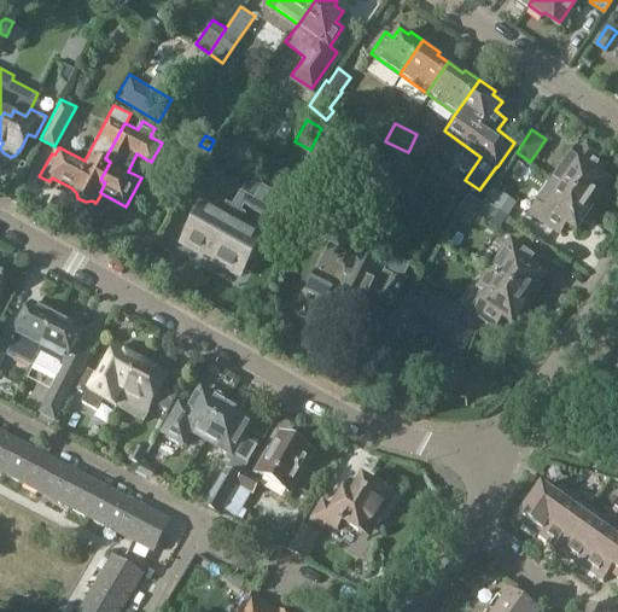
[(258,151),(238,138),(229,153),(261,174),(269,159),(258,152),(258,151)]
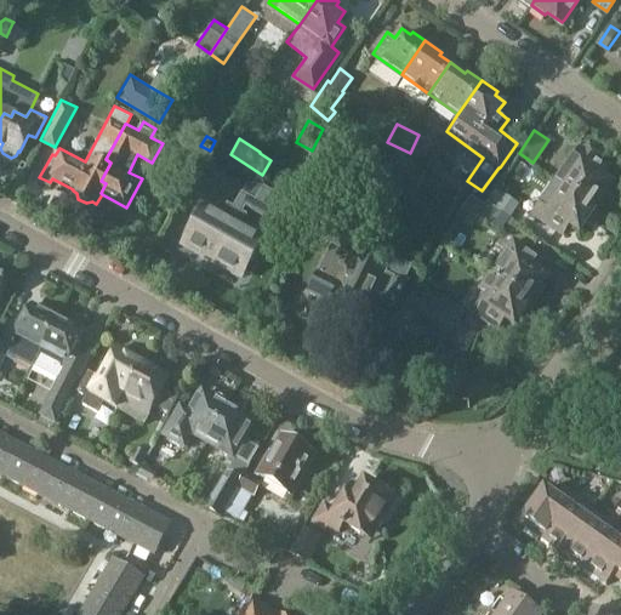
[(579,146),(557,177),(599,208),(609,192),(605,189),(611,181),(602,174),(607,165),(603,163),(608,155),(597,148),(592,155),(579,146)]
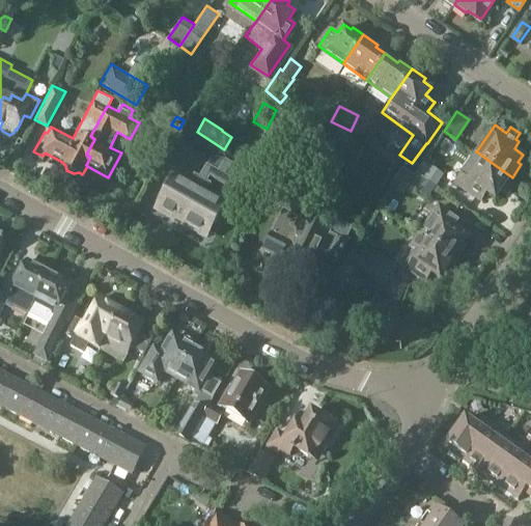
[(157,131),(148,143),(161,150),(168,138),(157,131)]
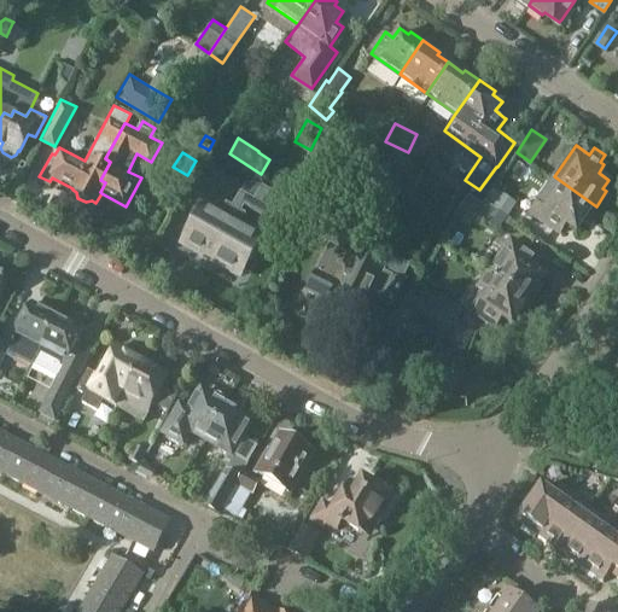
[(238,176),(207,158),(192,184),(211,194),(219,182),(231,190),(238,176)]
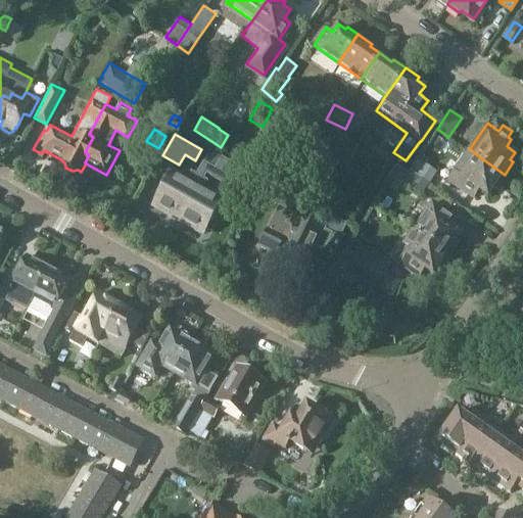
[(449,177),(457,181),(474,192),(479,186),(487,192),(491,186),(494,188),(505,176),(505,175),(469,149),(449,177)]
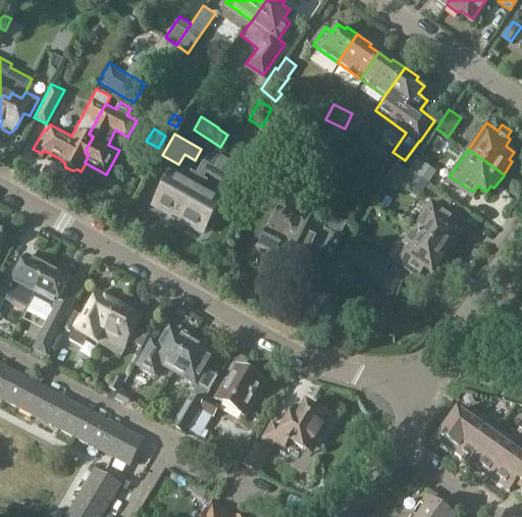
[(409,168),(427,181),(435,168),(417,156),(409,168)]
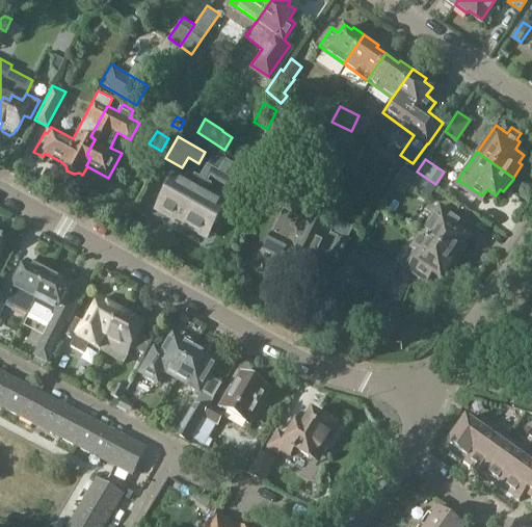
[(427,195),(435,184),(417,172),(408,182),(427,195)]
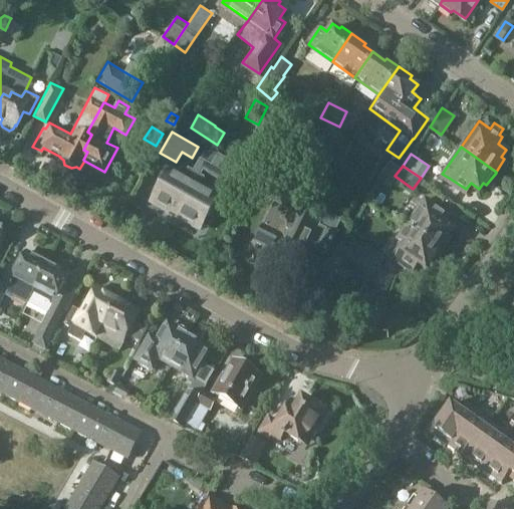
[(152,199),(199,226),(217,195),(170,168),(152,199)]
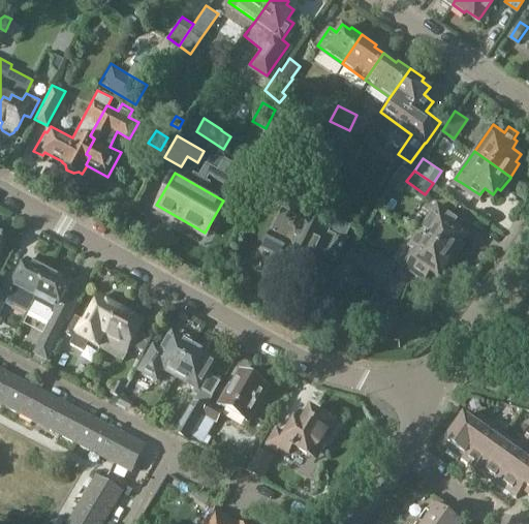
[(263,179),(254,175),(249,186),(257,191),(263,179)]
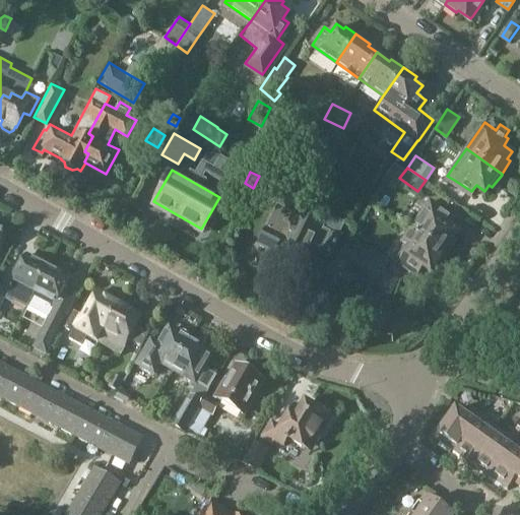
[(280,196),(283,189),(272,183),(268,191),(280,196)]
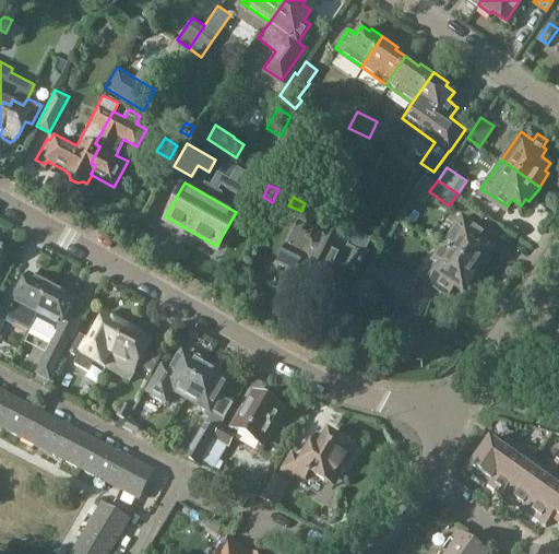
[(440,244),(449,249),(480,271),(489,258),(486,256),(492,246),(483,239),(488,233),(470,220),(468,220),(460,214),(440,244)]
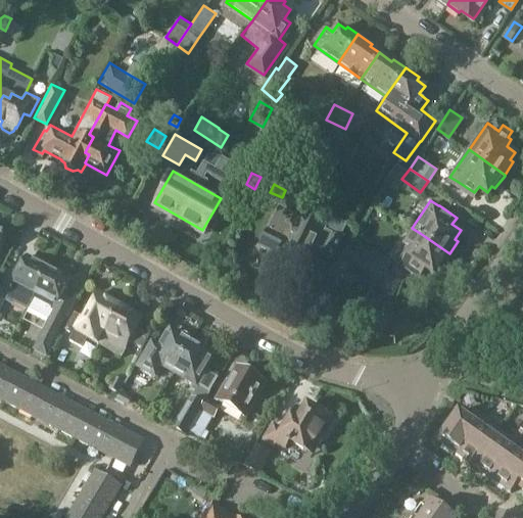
[(259,244),(278,253),(268,275),(284,284),(288,275),(300,281),(315,252),(331,261),(342,238),(324,229),(297,215),(297,216),(279,206),(269,227),(259,244)]
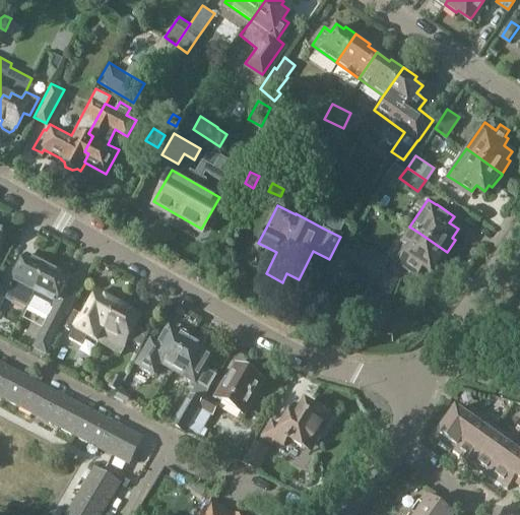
[(347,221),(336,216),(332,227),(342,232),(347,221)]
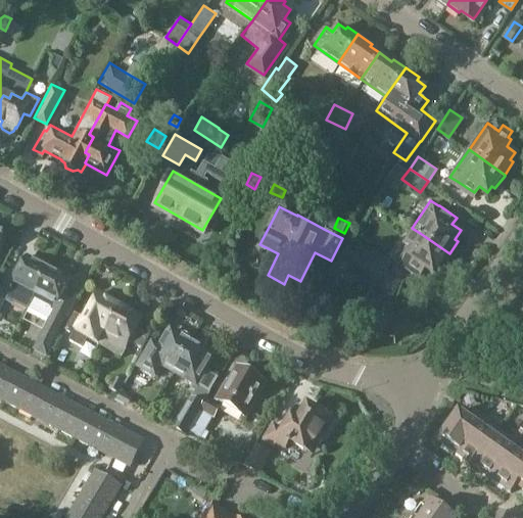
[(407,242),(396,256),(419,272),(423,265),(432,271),(436,265),(440,267),(449,253),(420,233),(412,245),(407,242)]
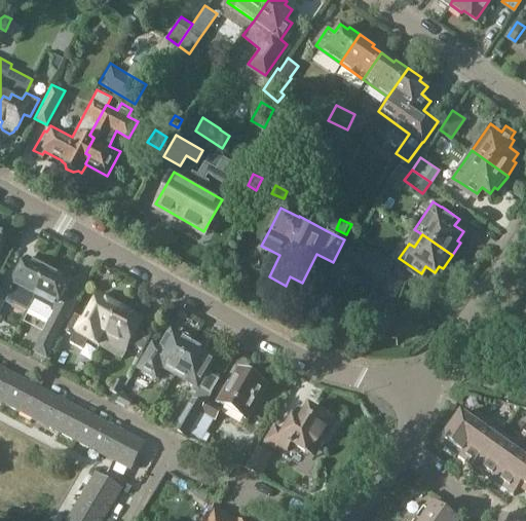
[(387,269),(392,261),(367,247),(362,255),(387,269)]
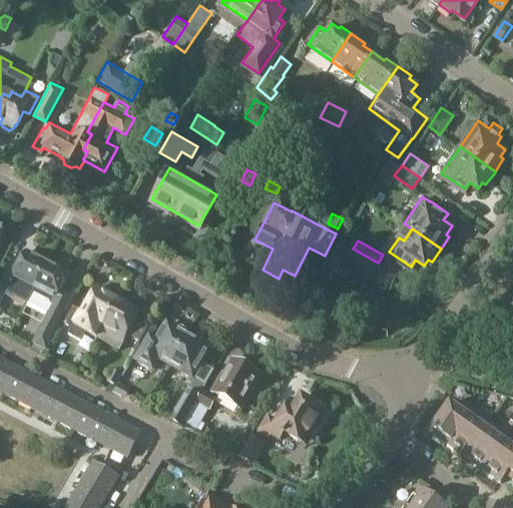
[(10,278),(17,282),(12,292),(27,300),(47,260),(25,248),(10,278)]
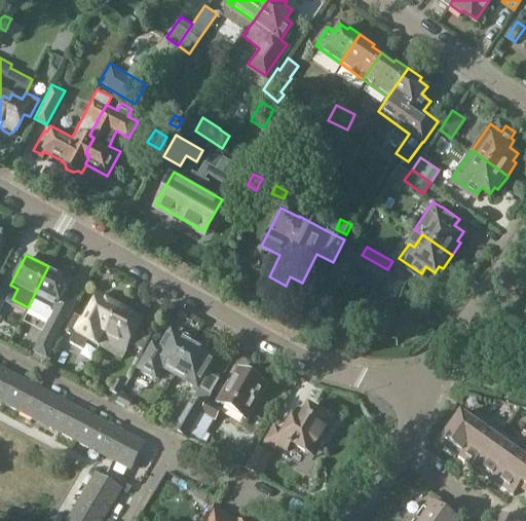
[(48,266),(28,307),(49,318),(34,349),(47,356),(75,301),(63,295),(72,277),(48,266)]
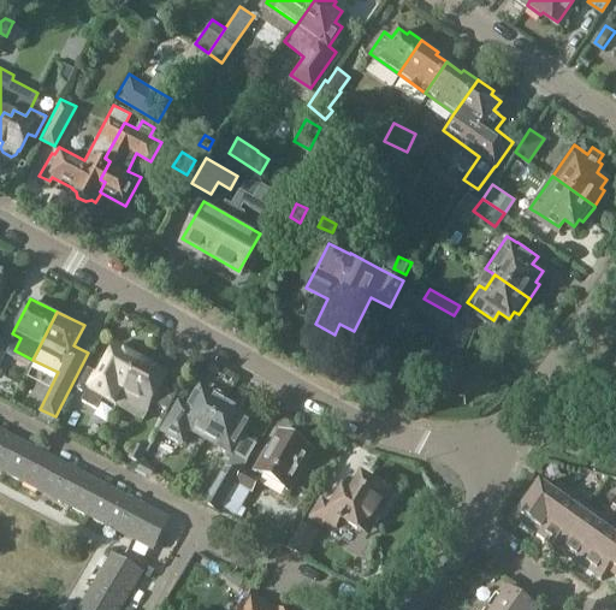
[(465,356),(478,331),(455,319),(451,317),(438,339),(465,356)]
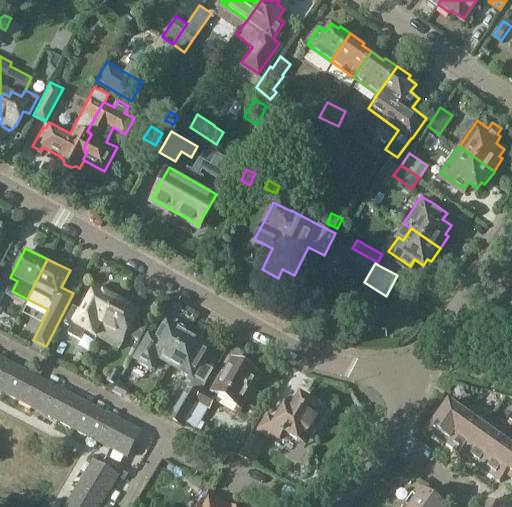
[(62,320),(71,324),(67,331),(80,338),(85,330),(92,334),(94,333),(97,334),(118,295),(96,283),(82,309),(72,303),(62,320)]
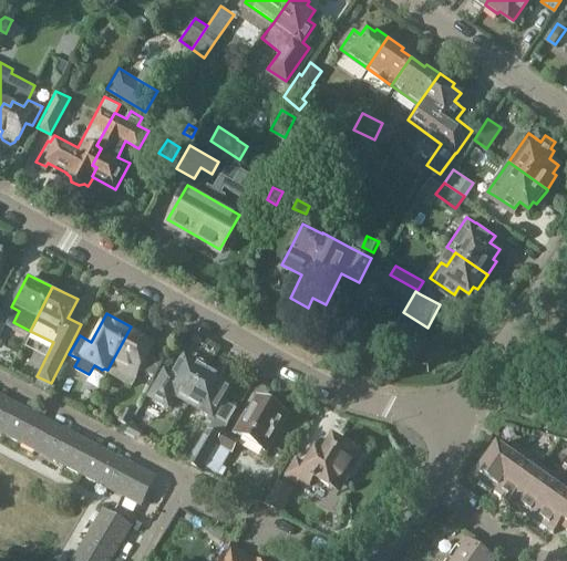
[(151,353),(150,354),(147,353),(155,340),(131,326),(107,370),(107,372),(132,384),(137,374),(136,373),(140,366),(154,374),(163,361),(151,353)]
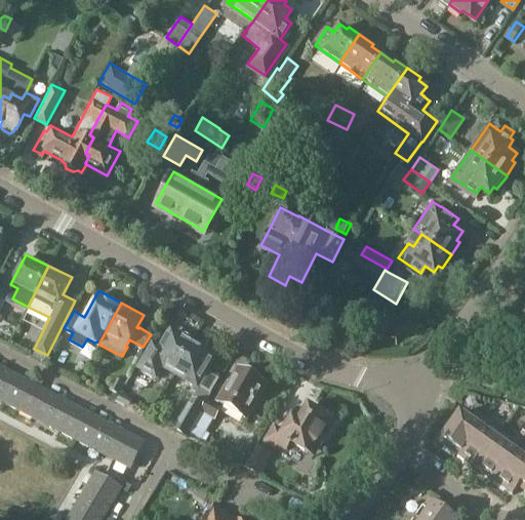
[(156,376),(163,363),(175,370),(194,337),(187,332),(179,334),(170,329),(166,336),(165,336),(160,346),(152,342),(138,366),(156,376)]
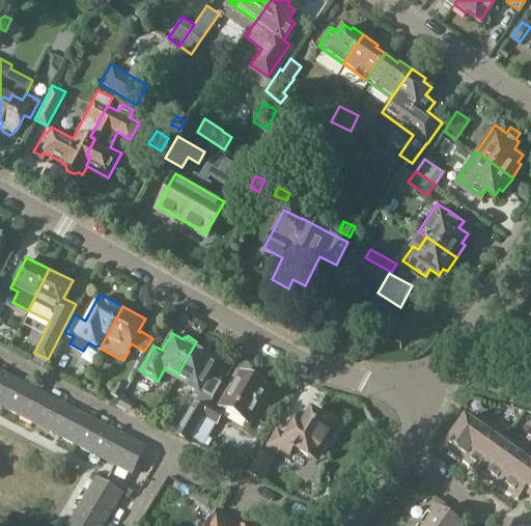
[(199,393),(177,432),(188,438),(191,434),(202,413),(216,421),(217,422),(224,411),(210,402),(213,396),(212,396),(220,382),(206,374),(216,357),(206,352),(204,345),(196,341),(177,375),(197,386),(194,391),(199,393)]
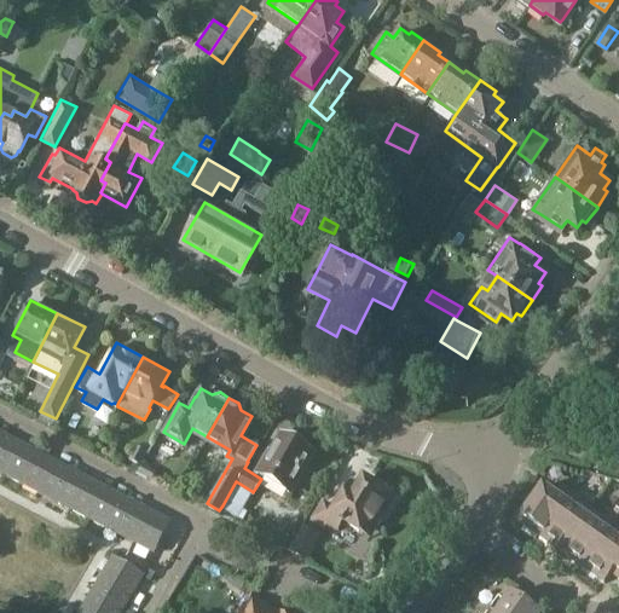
[(75,412),(63,406),(57,420),(69,424),(75,412)]
